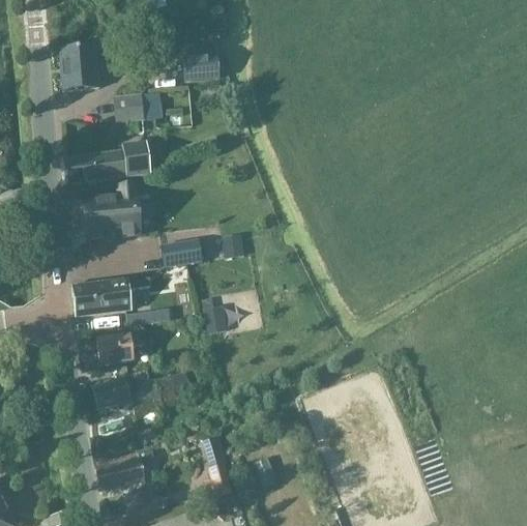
[(61,46),(64,88),(100,85),(96,42),(61,46)]
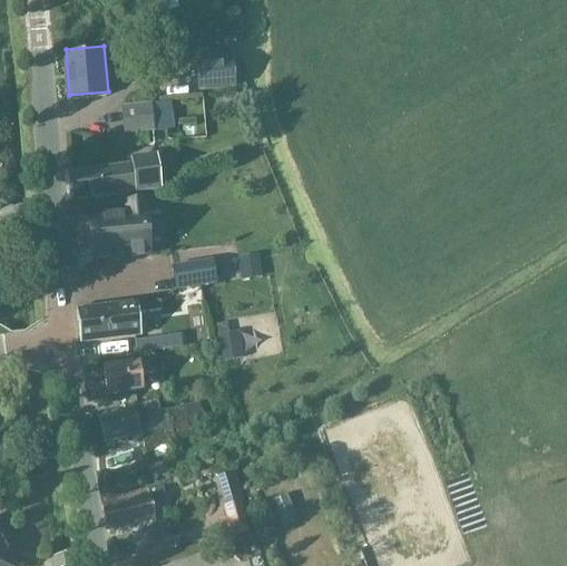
[(235,55),(199,58),(202,87),(237,84),(235,55)]
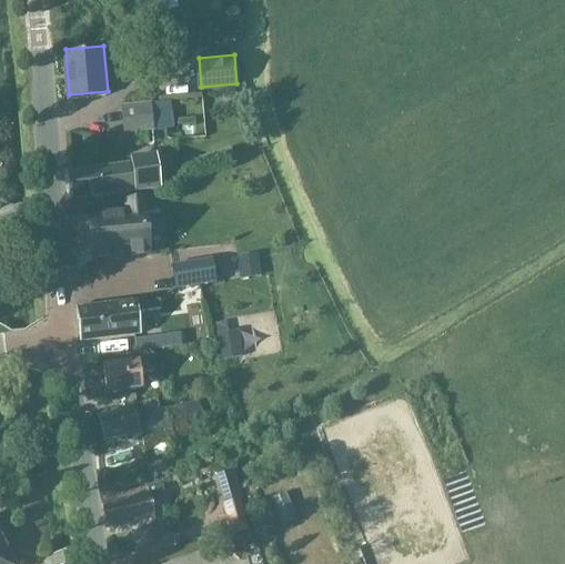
[(153,99),(129,101),(122,101),(125,131),(157,128),(157,127),(171,126),(169,98),(153,100),(153,99)]
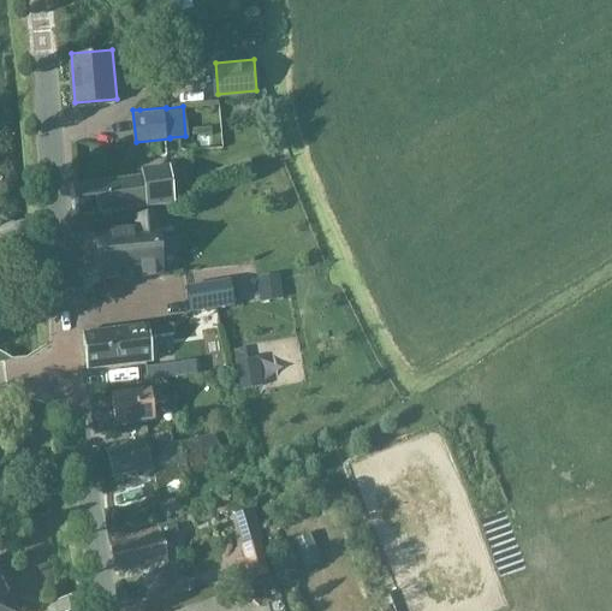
[(76,214),(177,201),(172,162),(142,166),(143,173),(72,183),(76,214)]
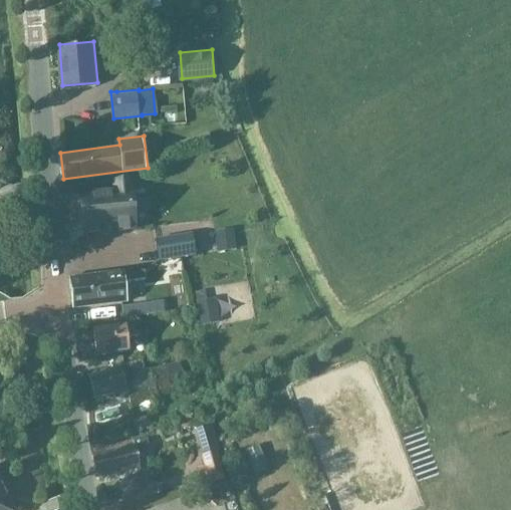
[(168,151),(156,152),(159,169),(170,167),(168,151)]
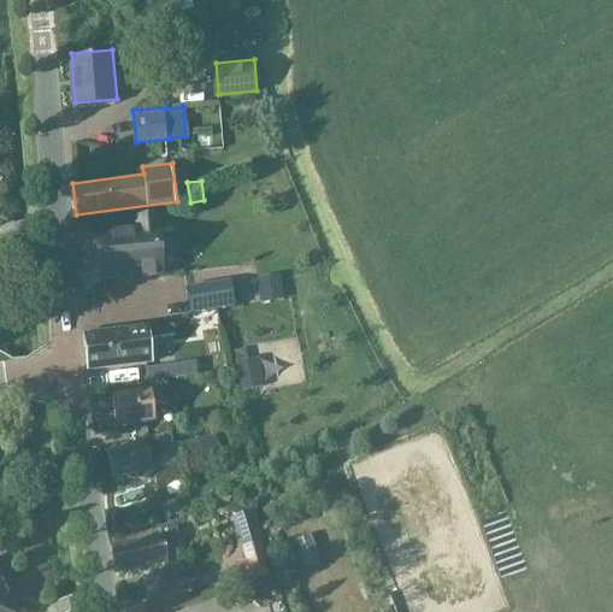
[(100,231),(104,276),(125,274),(128,274),(137,272),(141,272),(161,270),(157,215),(140,216),(141,228),(100,231)]
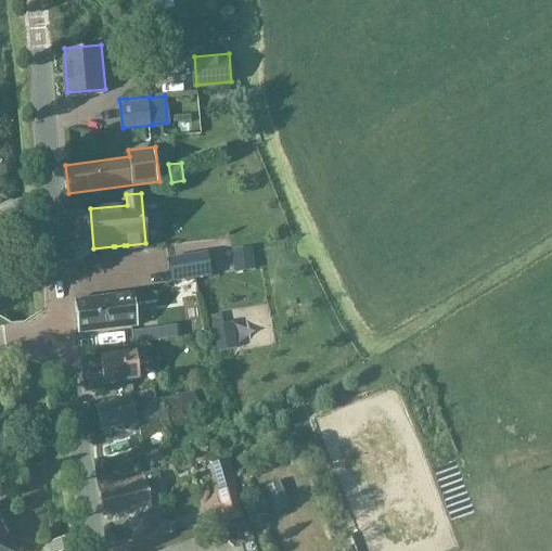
[(209,248),(170,255),(174,280),(213,272),(231,269),(227,246),(209,248)]
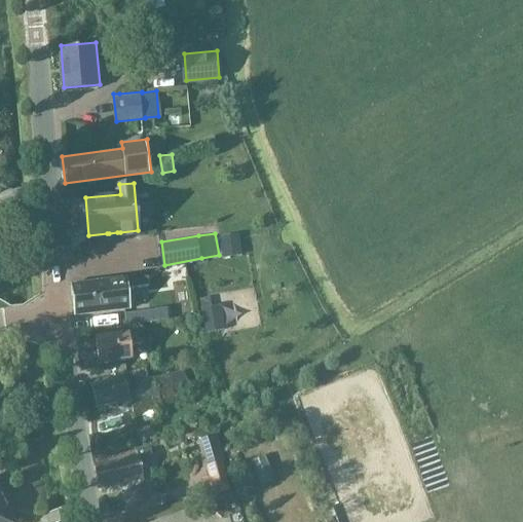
[(132,306),(131,294),(129,283),(135,283),(135,286),(139,285),(140,293),(141,292),(142,295),(151,293),(149,273),(128,275),(128,274),(73,282),(76,314),(132,306)]
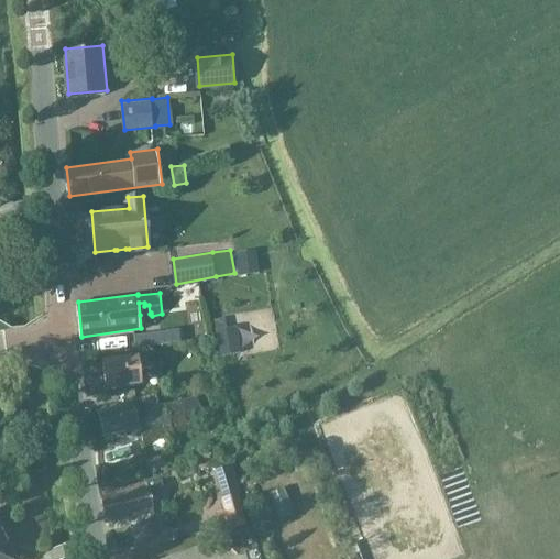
[(140,353),(105,358),(108,388),(144,383),(142,368),(156,365),(155,352),(140,354),(140,353)]
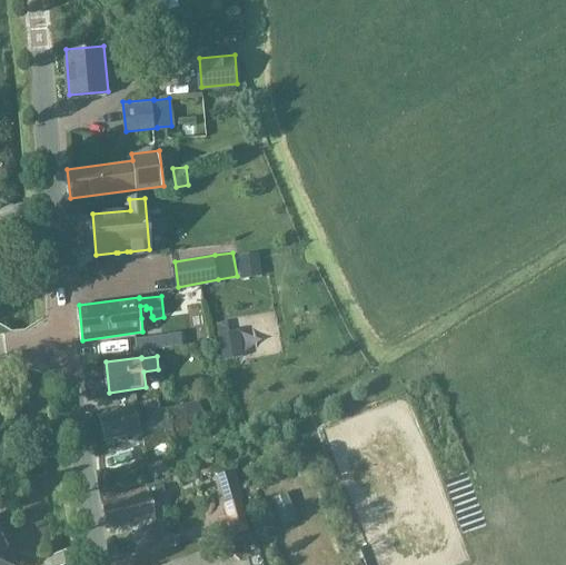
[(102,413),(109,438),(142,428),(147,447),(178,437),(177,435),(194,430),(186,402),(169,406),(162,407),(159,396),(133,403),(102,413)]
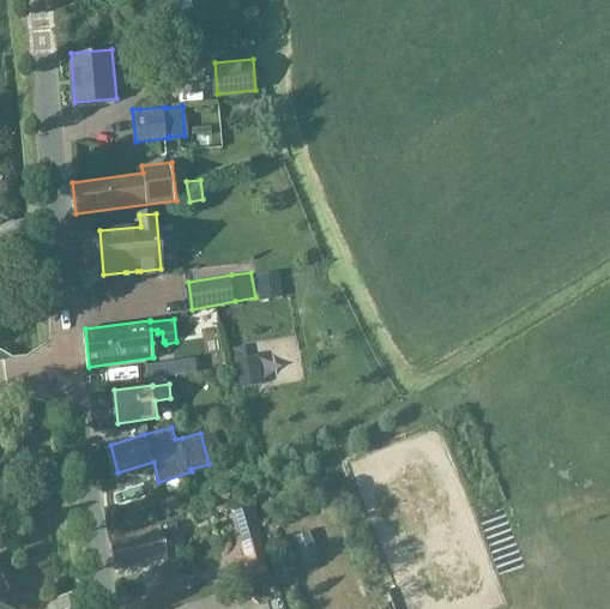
[(164,534),(181,530),(179,518),(110,532),(116,567),(169,555),(164,534)]
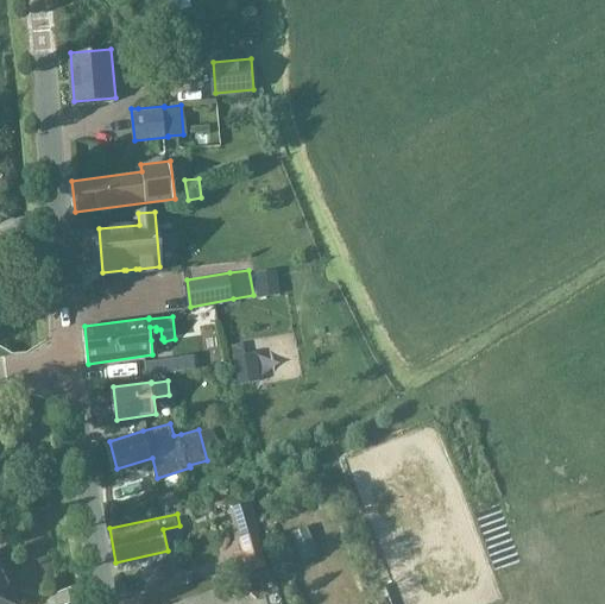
[(268,561),(259,532),(240,536),(244,549),(234,552),(240,570),(268,561)]
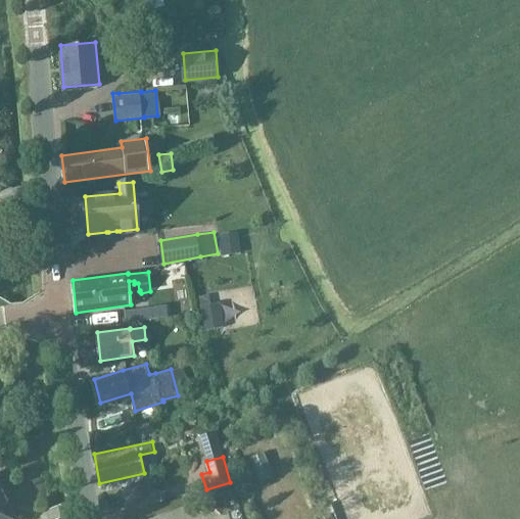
[(0,518),(16,518),(0,481),(0,518)]
